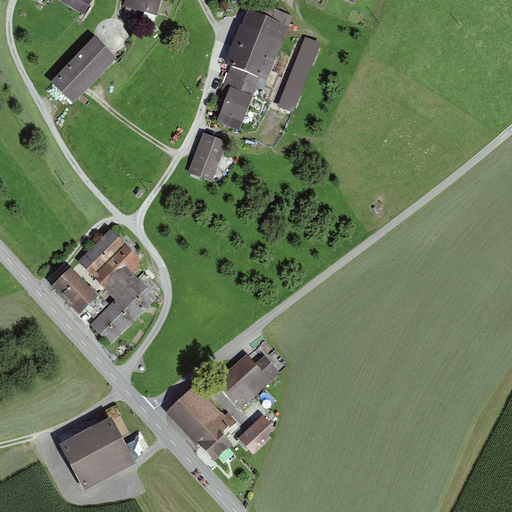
[(60,0),(84,15),(94,0),(60,0)]
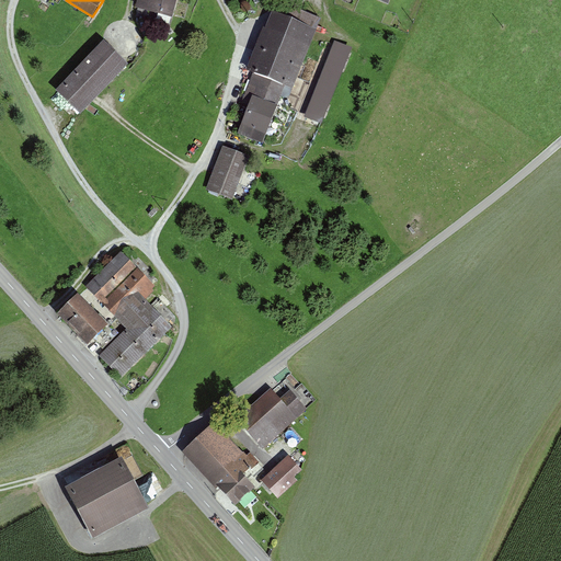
[(178,0),(137,0),(136,7),(173,16),(178,0)]
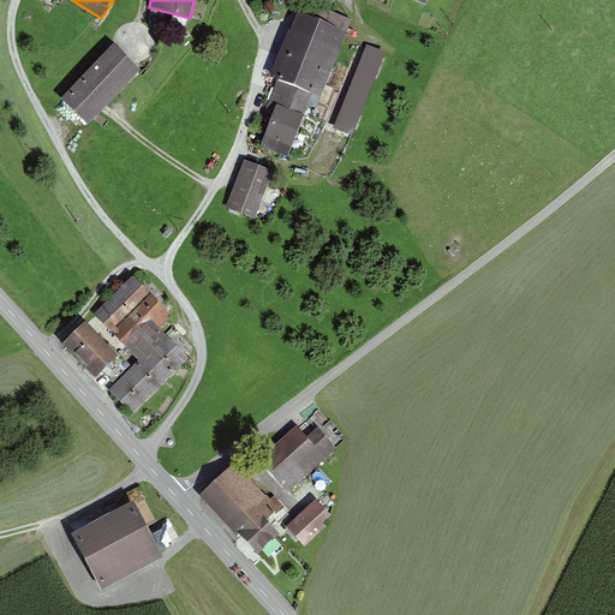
[(317,107),(346,31),(299,15),(268,97),(279,102),(278,107),(304,118),(310,105),(317,107)]
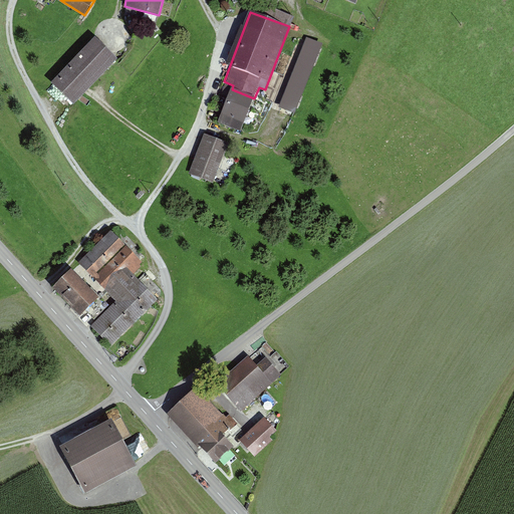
[(118,59),(95,37),(52,82),(75,104),(118,59)]
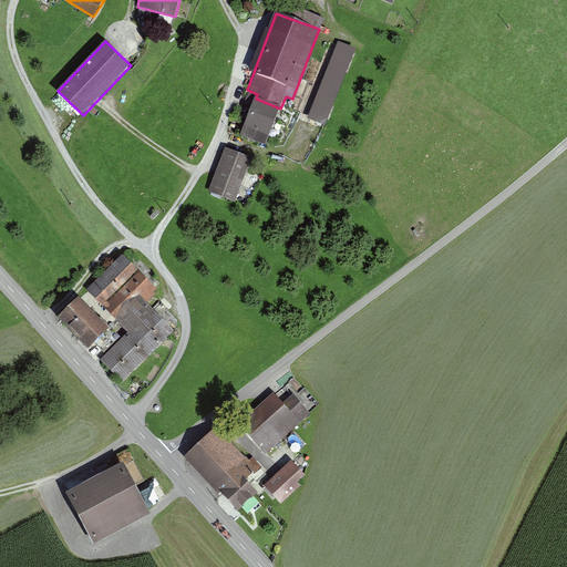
[(361,51),(340,43),(309,116),(330,124),(361,51)]
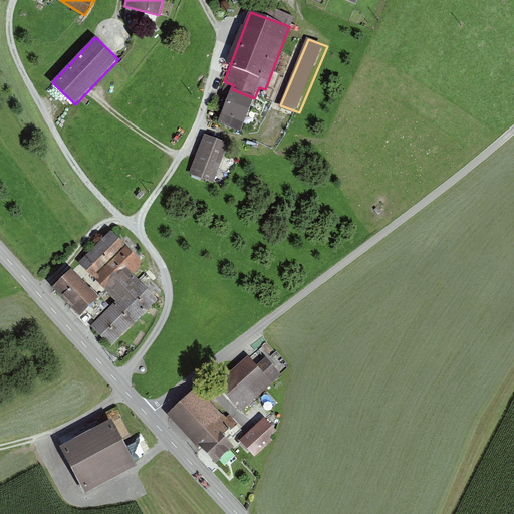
[(242,131),(254,98),(232,89),(219,120),(242,131)]
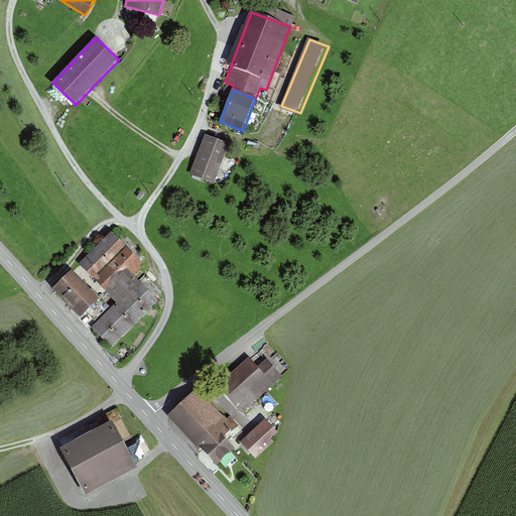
[(232,146),(207,136),(190,174),(216,185),(232,146)]
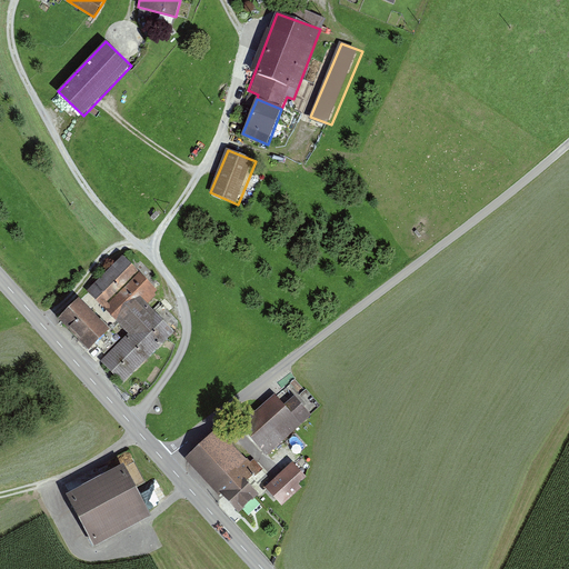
[(127,382),(178,333),(149,305),(161,293),(123,256),(88,290),(131,335),(105,360),(127,382)]
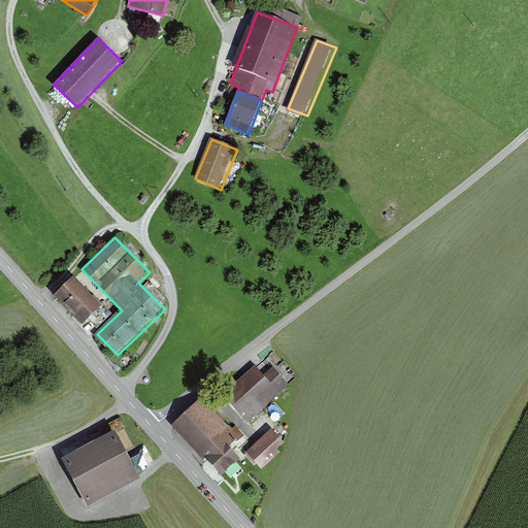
[(102,306),(73,277),(56,295),(85,324),(102,306)]
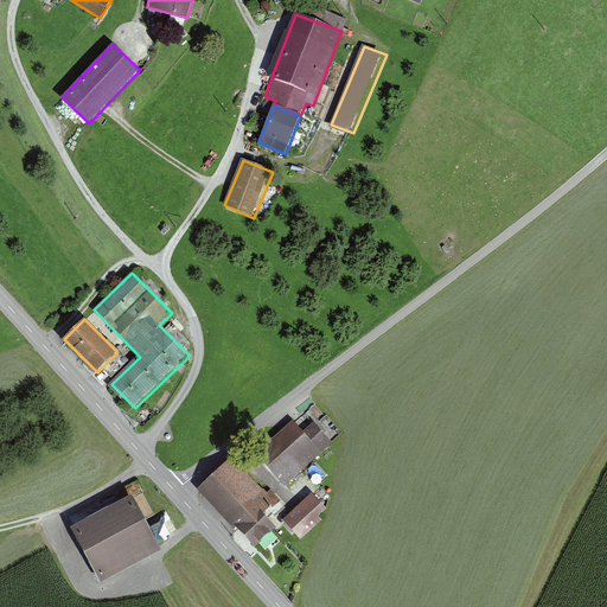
[(285,486),(344,435),(327,415),(315,426),(304,411),(256,454),(285,486)]
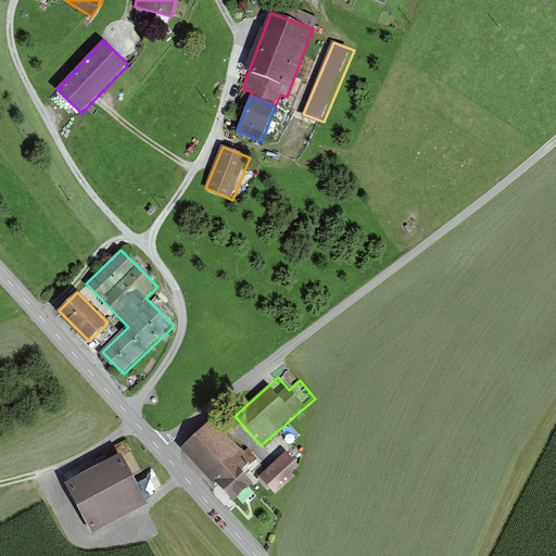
[(213,416),(180,445),(231,502),(255,480),(244,468),(253,460),(213,416)]
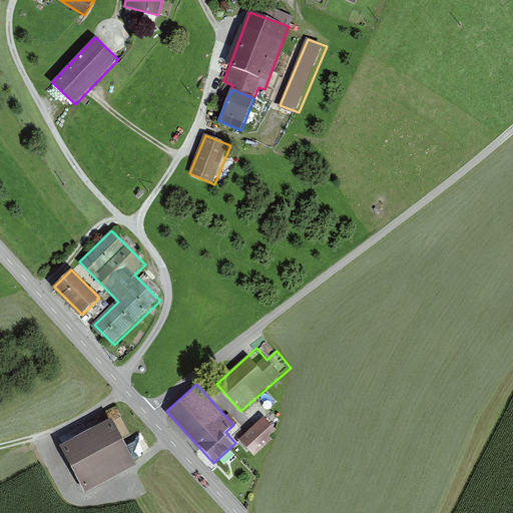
[(273,438),(280,432),(264,416),(239,438),(254,454),(264,445),(268,449),(276,441),(273,438)]
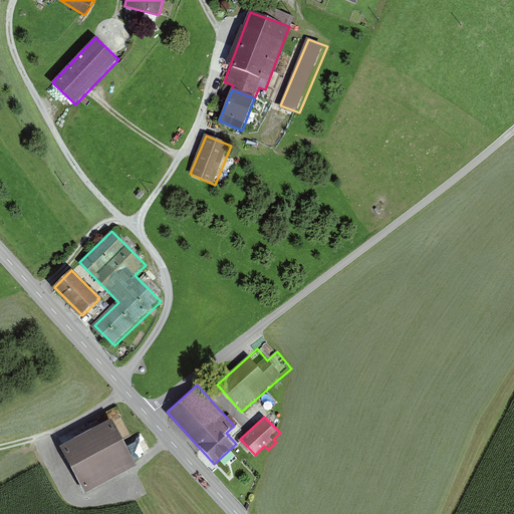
[(84,493),(137,467),(112,420),(60,447),(84,493)]
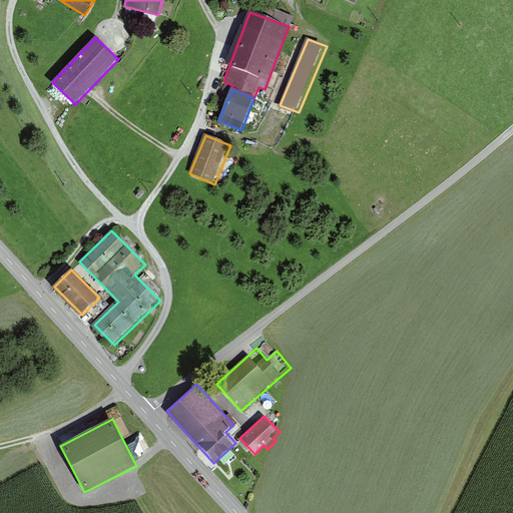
All buildings are outlined.
